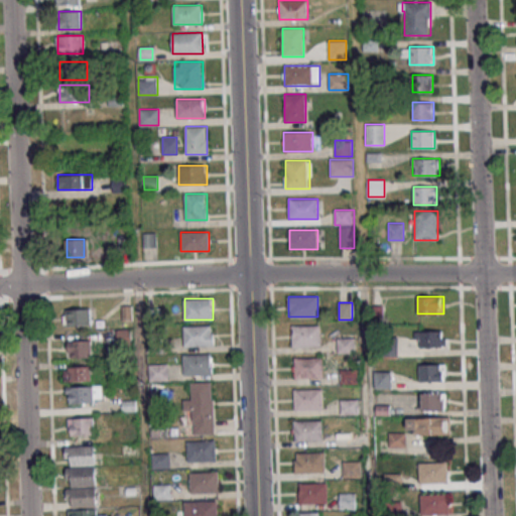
[(62,326),(91,326),(91,309),(62,309),(62,326)]
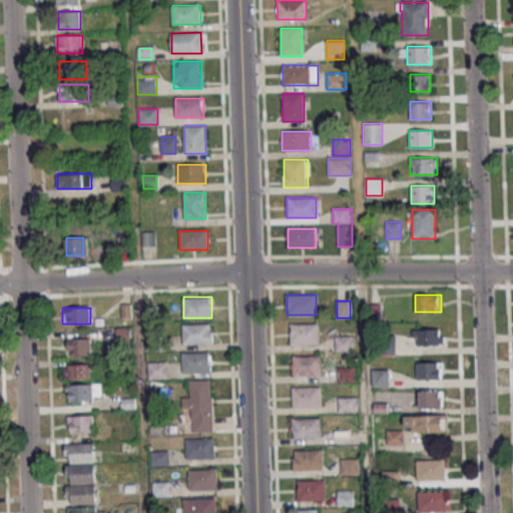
[(183,344),(212,344),(212,324),(183,324),(183,344)]
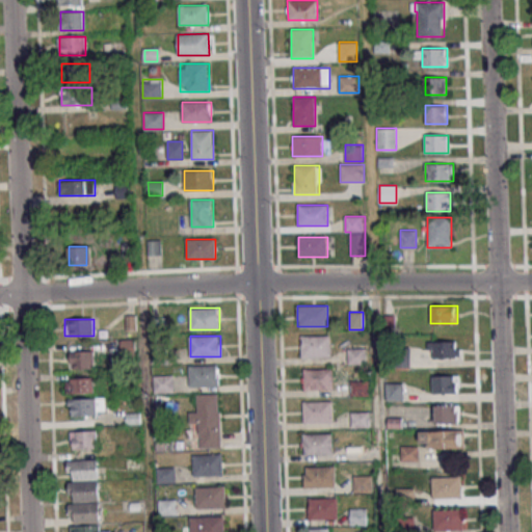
[(301,336),(301,356),(330,356),(330,336),(301,336)]
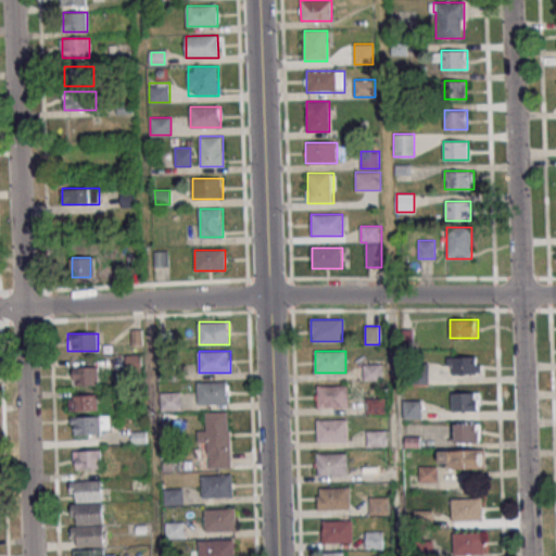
[(480,374),(480,356),(446,356),(446,374),(480,374)]
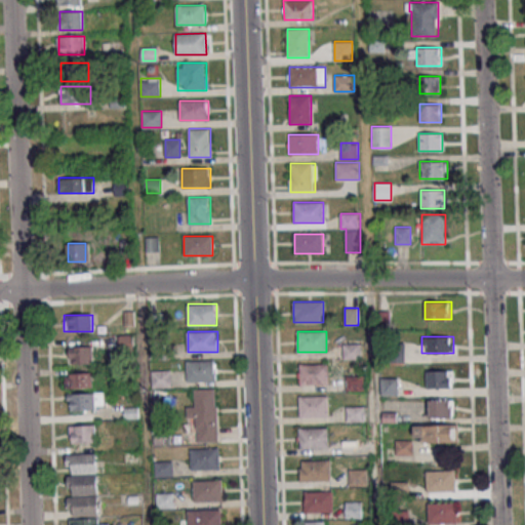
[(344,359),(360,359),(360,345),(344,345),(344,359)]
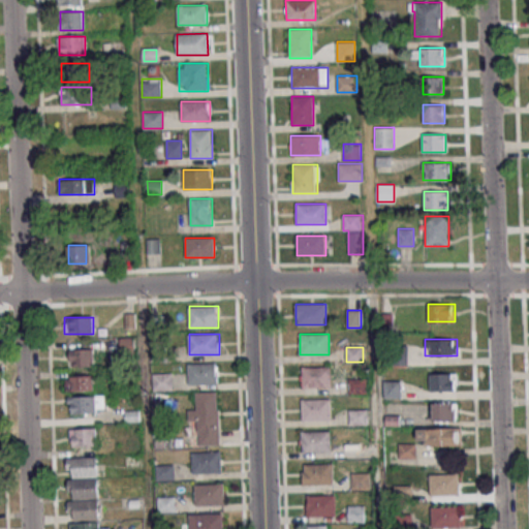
[(93,367),(93,348),(70,348),(70,367),(93,367)]
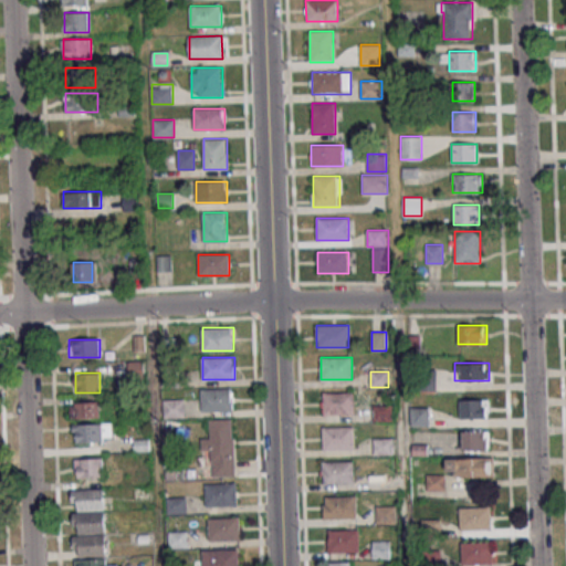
[(201,389),(201,411),(233,411),(233,389),(201,389)]
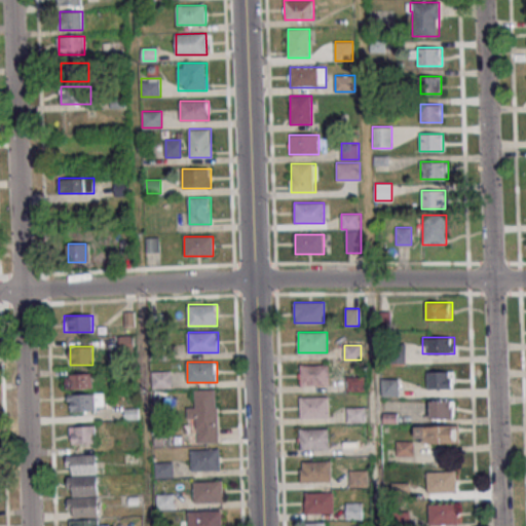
[(299,365),(299,385),(330,385),(330,365),(299,365)]
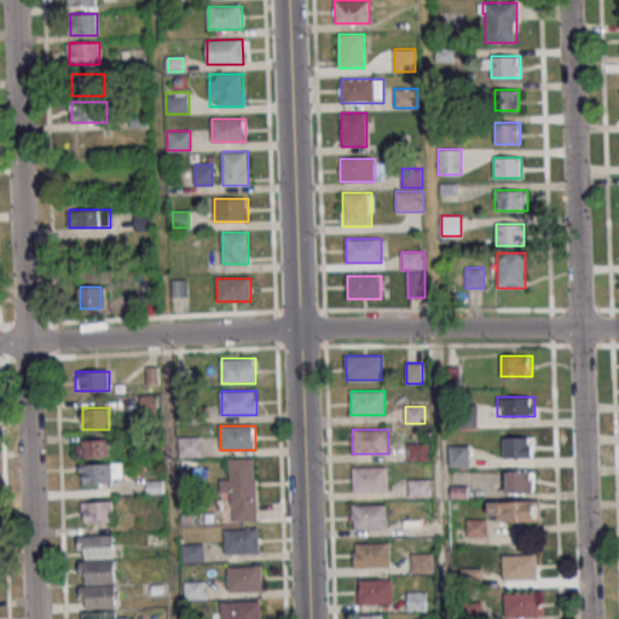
[(179,437),(179,457),(202,457),(202,437),(179,437)]
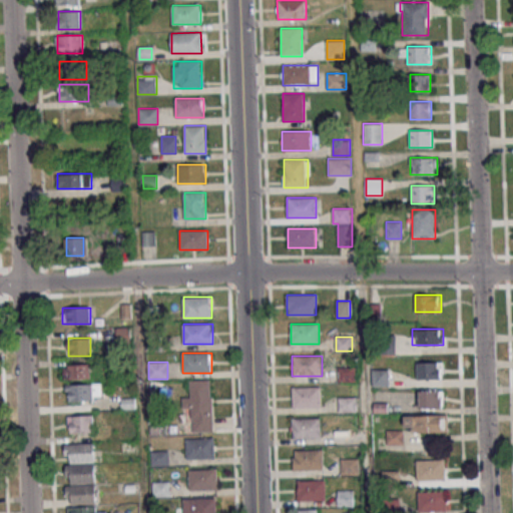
[(416,380),(440,380),(440,362),(416,362),(416,380)]
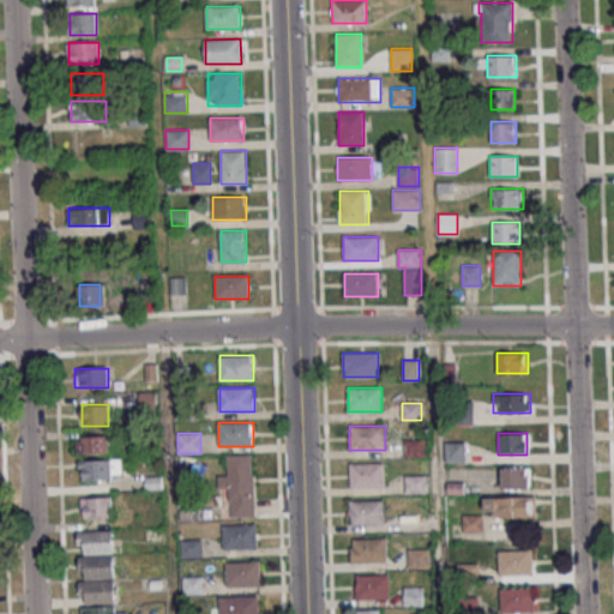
[(77,435),(77,453),(108,453),(108,435),(77,435)]
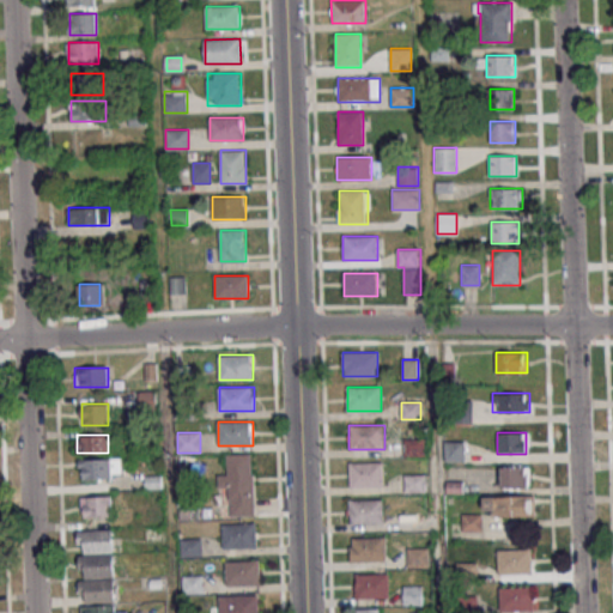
[(423,438),(405,438),(405,456),(423,456),(423,438)]
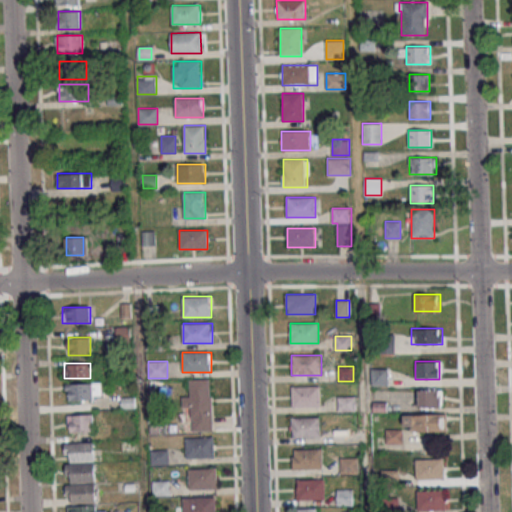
[(371,385),(388,385),(388,368),(371,368),(371,385)]
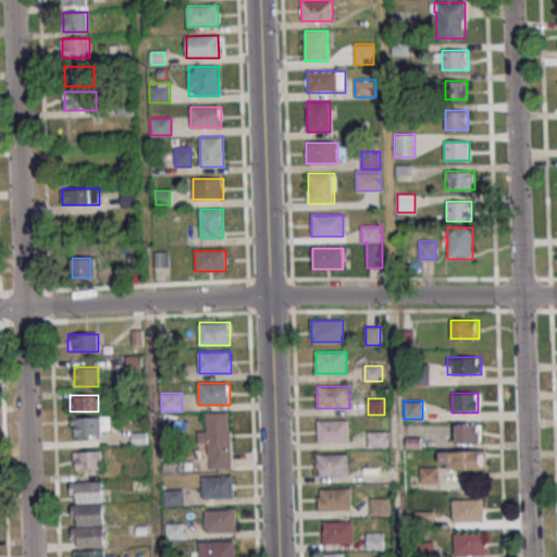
[(210,469),(231,468),(230,412),(207,413),(208,430),(199,430),(199,444),(210,444),(210,469)]
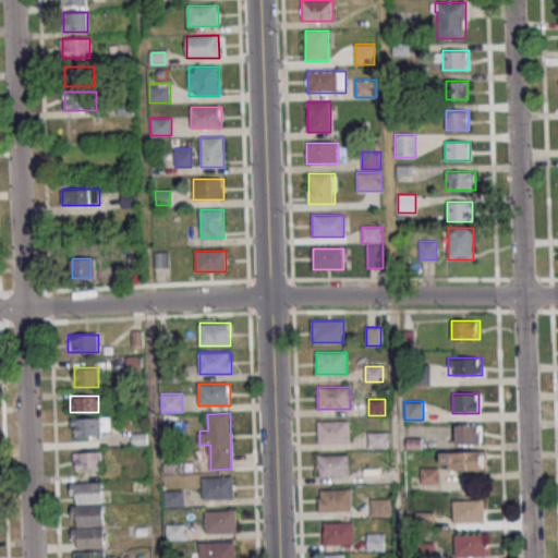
[(110,436),(110,417),(72,417),(72,436),(110,436)]
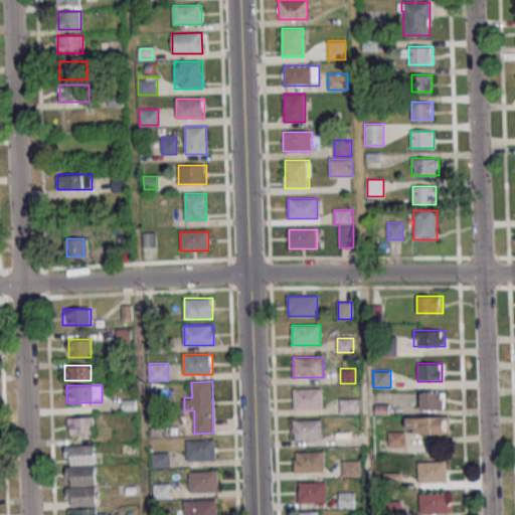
[(323,388),(293,388),(293,409),(323,409),(323,388)]
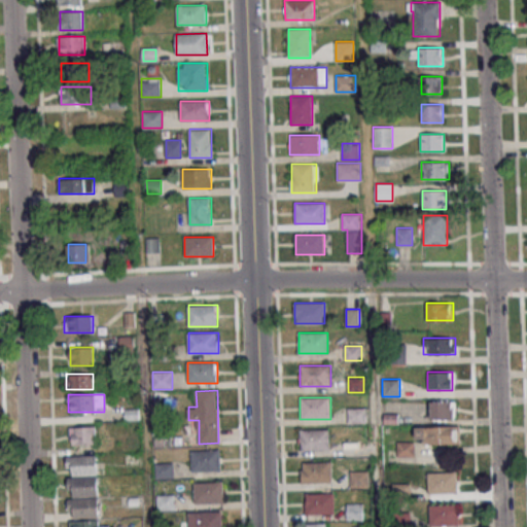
[(431,419),(455,419),(455,399),(431,399),(431,419)]
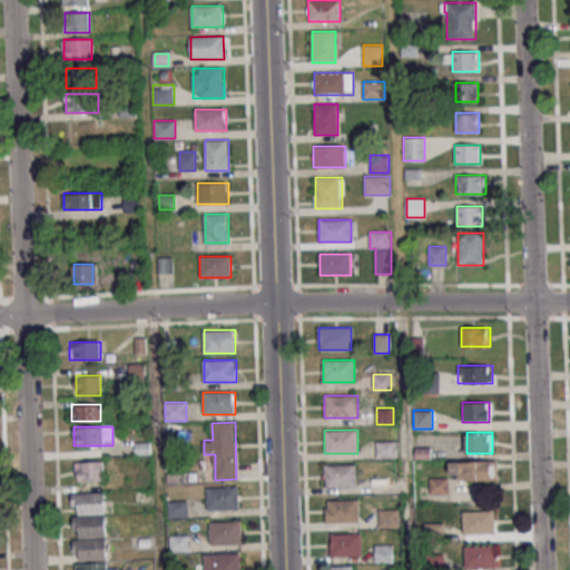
[(376,441),(376,457),(394,457),(394,441),(376,441)]
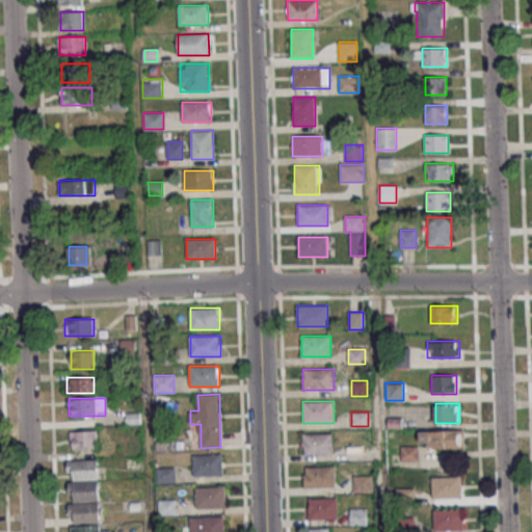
[(97,430),(71,430),(71,449),(97,449),(97,430)]
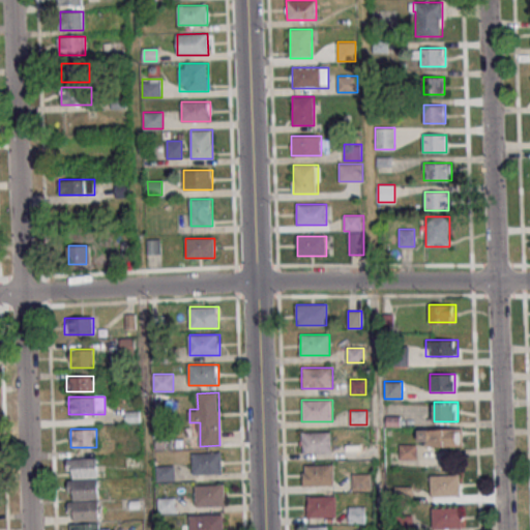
[(418,429),(418,446),(463,446),(463,429),(418,429)]
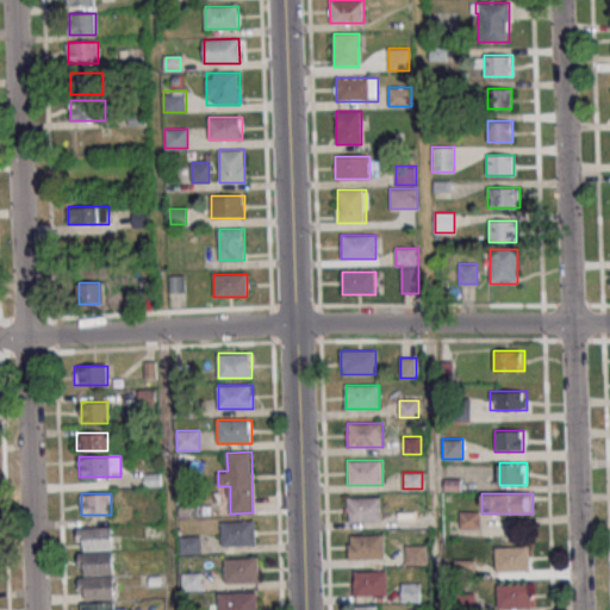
[(348,497),(348,521),(381,521),(381,497),(348,497)]
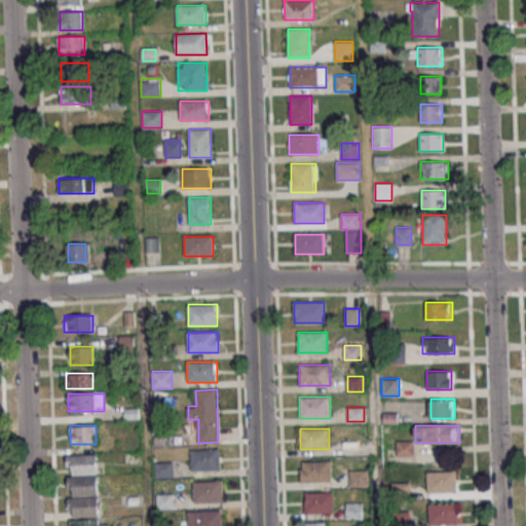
[(220,449),(191,449),(191,471),(220,471),(220,449)]
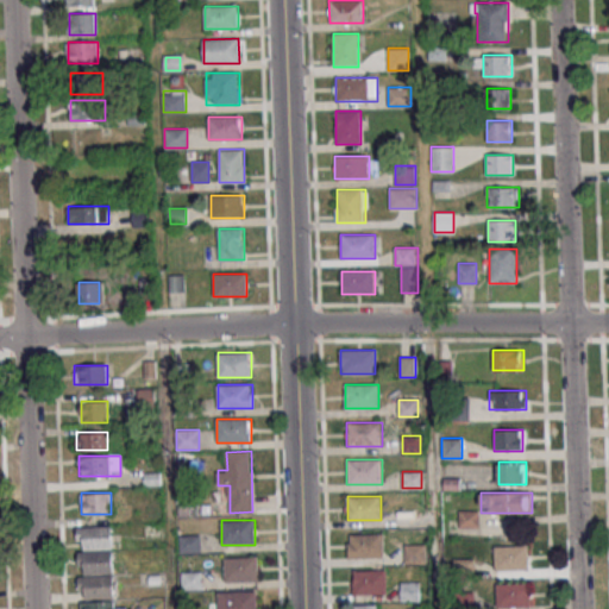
[(112,526),(77,526),(77,548),(112,548),(112,526)]
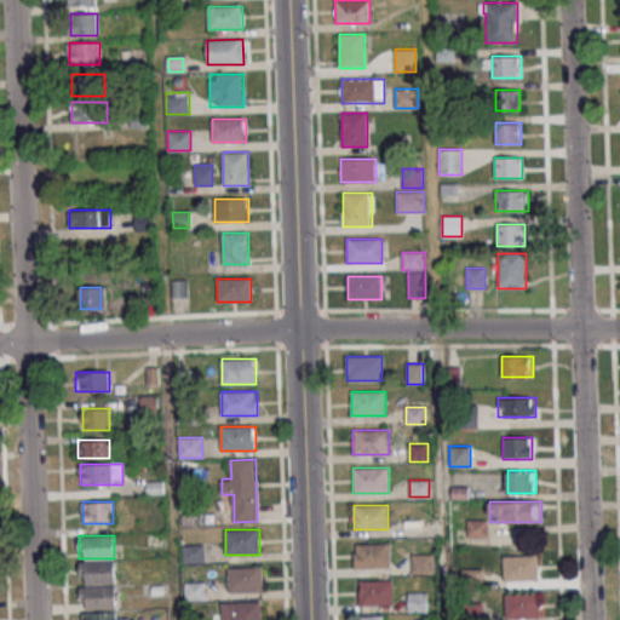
[(355,568),(391,568),(391,544),(355,544),(355,568)]
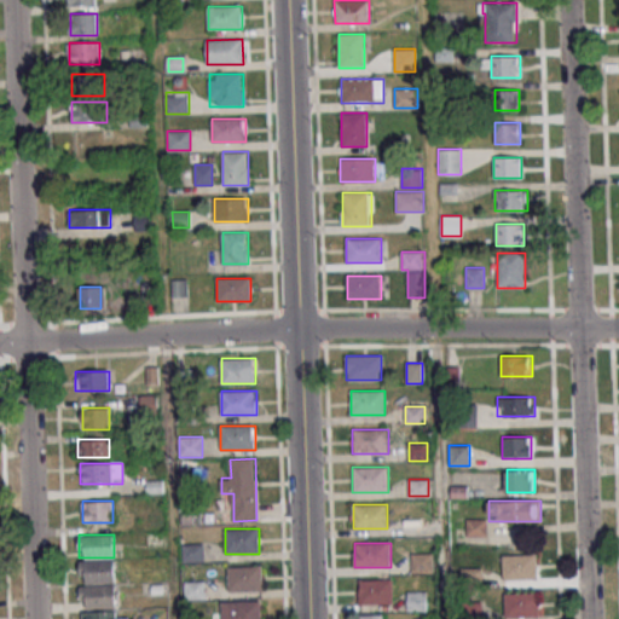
[(183,544),(183,562),(204,562),(204,544),(183,544)]
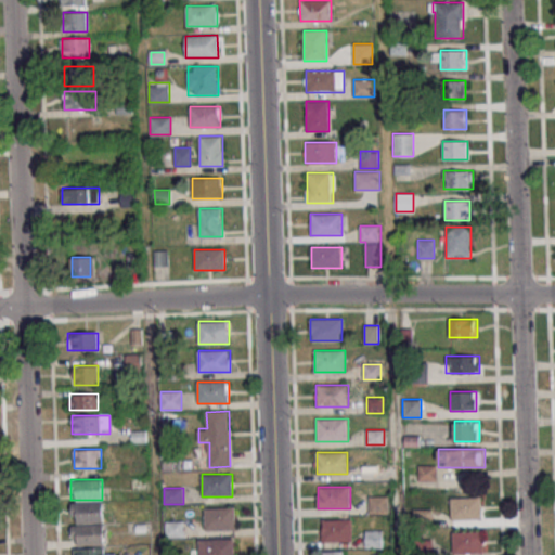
[(369,514),(388,514),(388,497),(369,497),(369,514)]
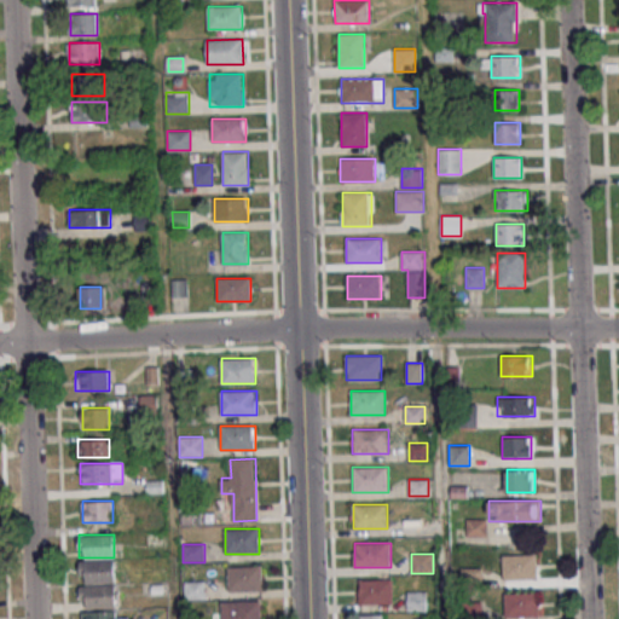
[(538,579),(538,555),(503,555),(503,579),(538,579)]
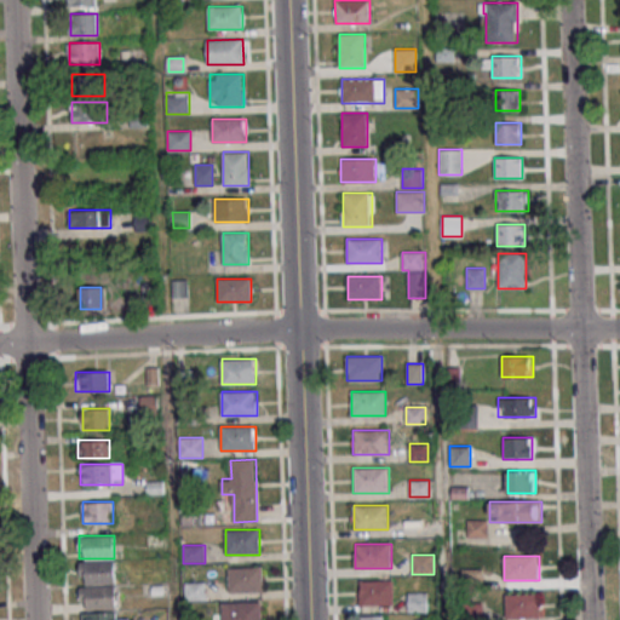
[(80,610),(116,609),(116,561),(80,561),(80,586),(80,610)]
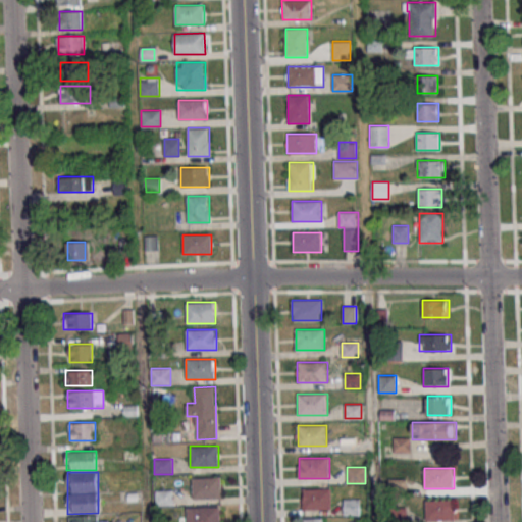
[(221,477),(193,477),(193,499),(221,499),(221,477)]
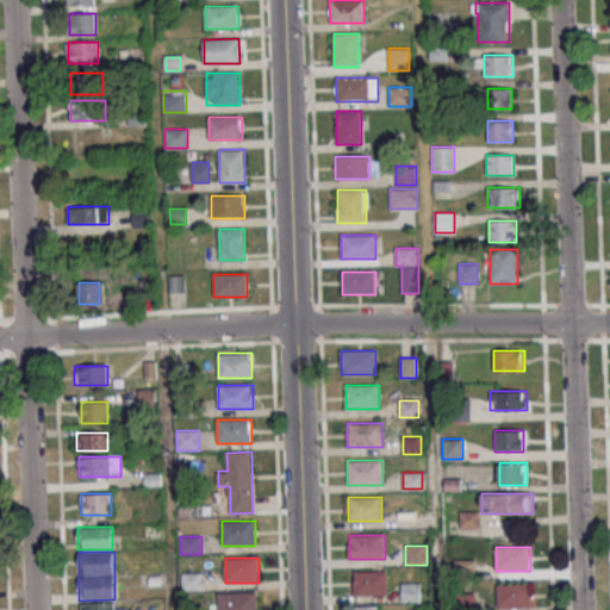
[(387,595),(387,571),(354,571),(354,595),(387,595)]
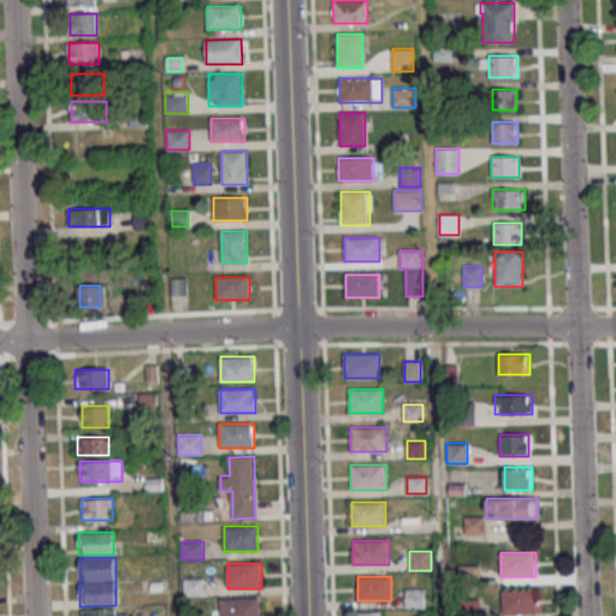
[(502,590),(502,614),(535,614),(535,590),(502,590)]
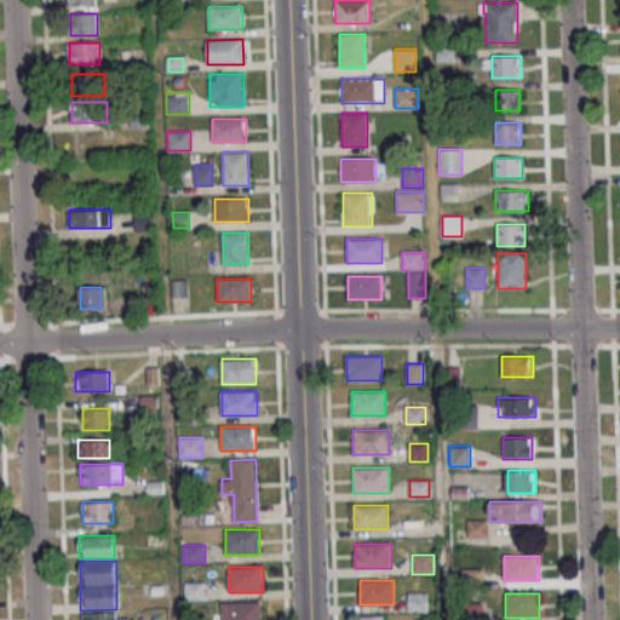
[(262,619),(263,603),(222,603),(220,619),(262,619)]
